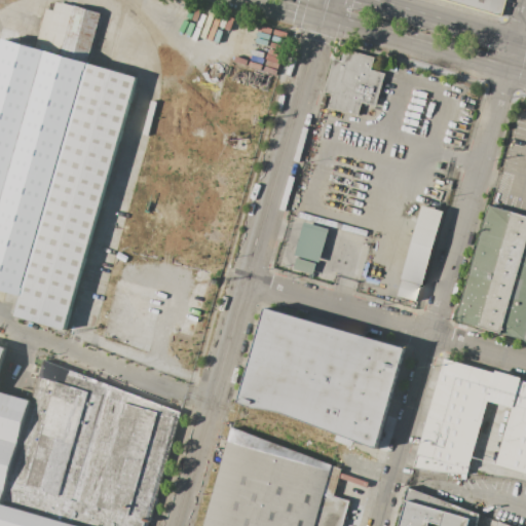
[(63,325),(135,79),(110,72),(84,64),(100,13),(54,0),(51,9),(44,7),(32,46),(2,37),(0,43),(0,286),(24,293),(17,311),(63,325)]
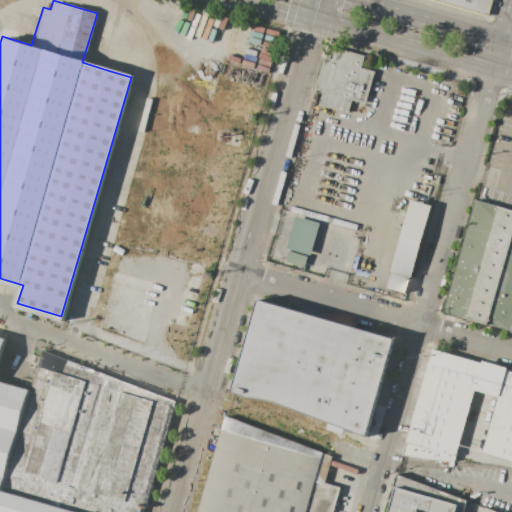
[(433,0),(492,0),(488,15),(433,0)]
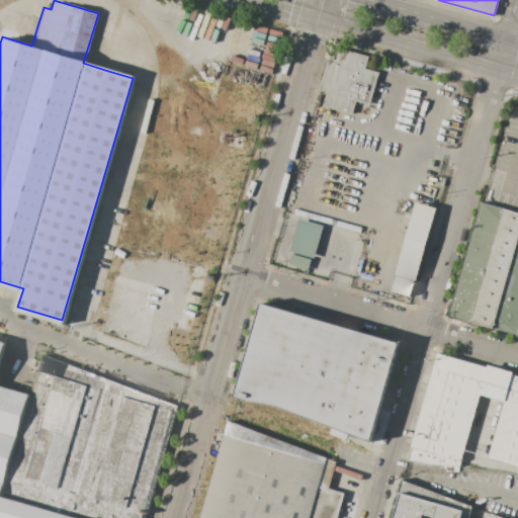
[(339,47),(335,61),(328,58),(319,89),(327,92),(323,106),(350,114),(354,101),(368,105),(378,72),(363,68),(367,55),(339,47)]
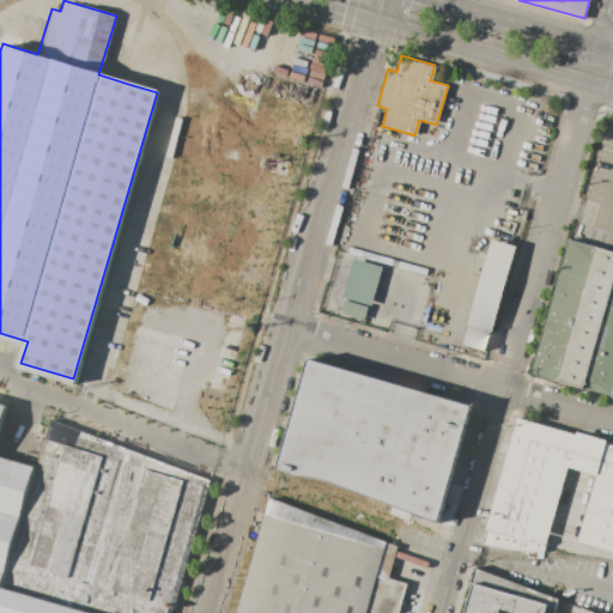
[(466,325),(490,332),(515,247),(491,240),(466,325)]
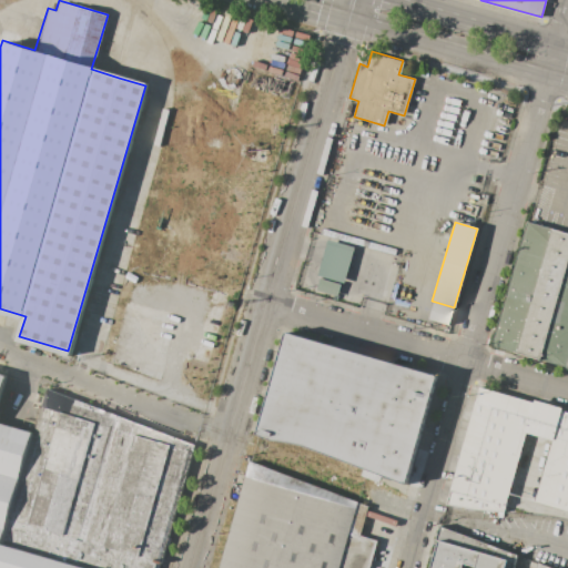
[(489,345),(528,222),(567,233),(567,364),(567,367),(489,345)]
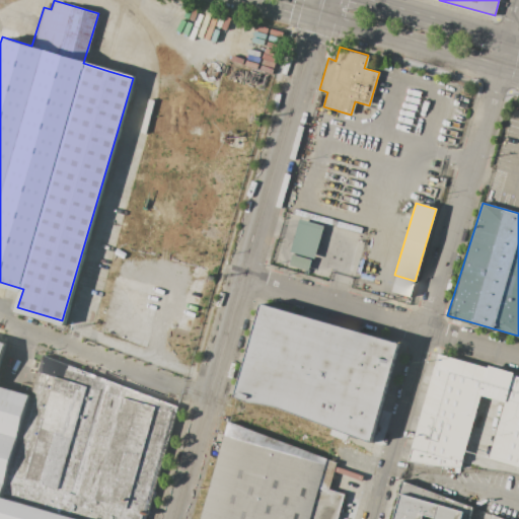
[(290,251),(314,258),(323,225),(299,219),(290,251)]
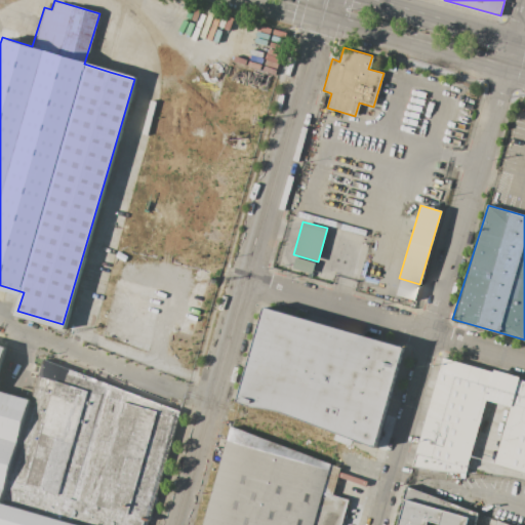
[(291,268),(311,274),(315,263),(295,256),(291,268)]
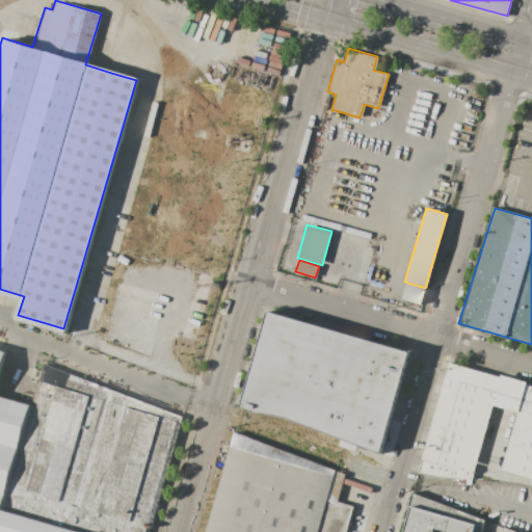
[(267,312),(409,352),(382,452),(286,419),(275,414),(263,414),(255,413),(240,407),(267,312)]
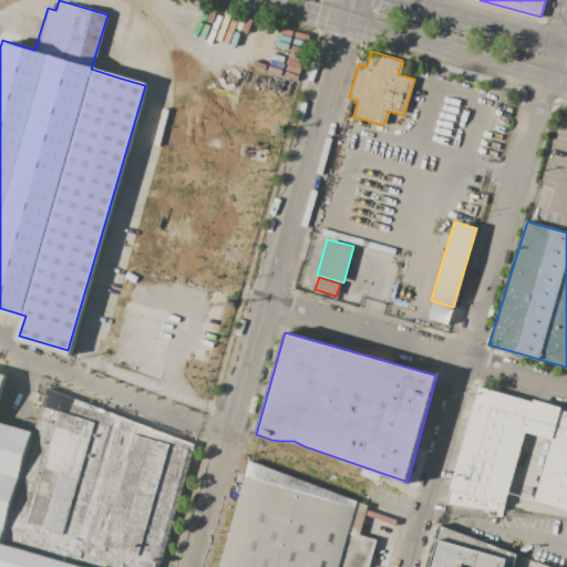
[(0,373),(0,566),(161,566),(196,444),(48,388),(35,433),(0,421),(0,398),(7,375),(0,373)]
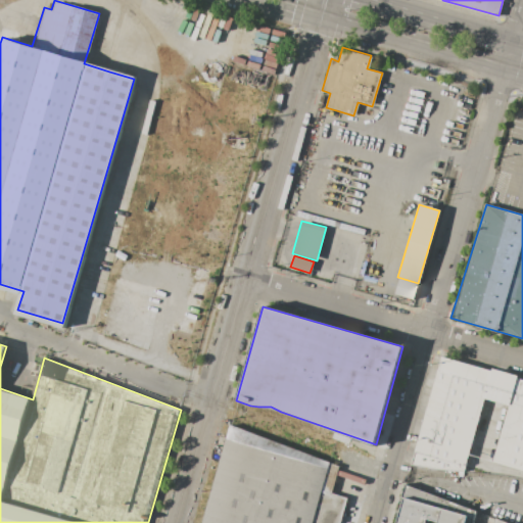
[(441,357),(492,371),(493,368),(518,376),(518,378),(522,379),(522,470),(492,462),(509,407),(484,400),(464,471),(411,464),(441,357)]
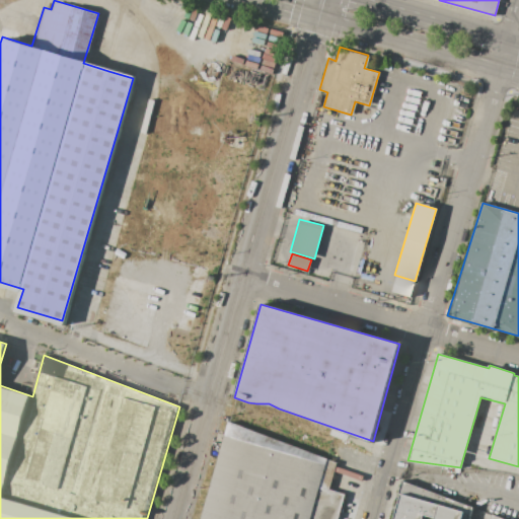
[(201,518),(228,422),(327,459),(320,487),(310,518),(201,518)]
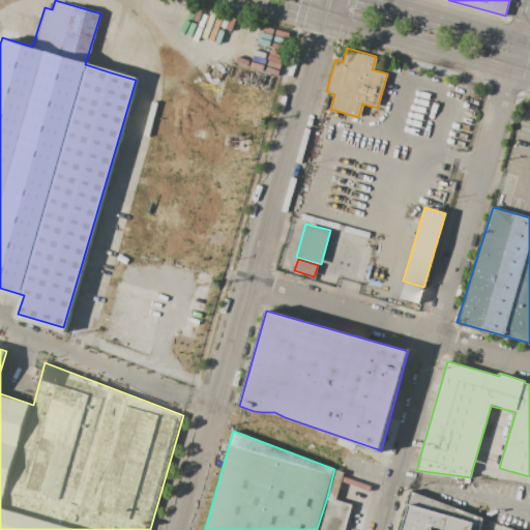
[(327,497),(334,469),(344,473),(336,500),(327,497)]
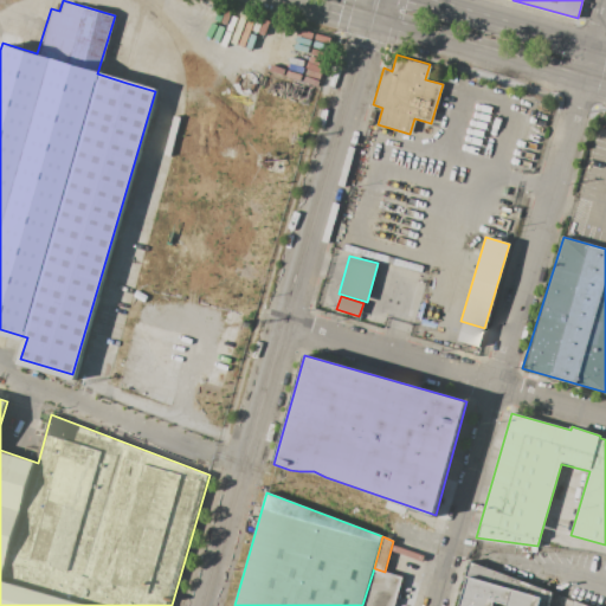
[(362,605),(374,568),(385,572),(404,577),(394,605),(362,605)]
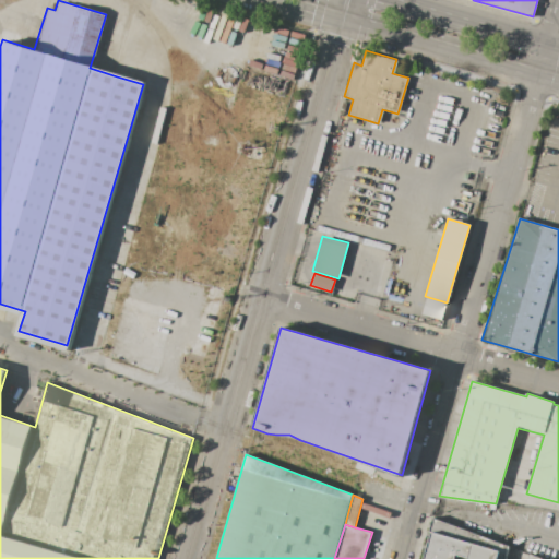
[(425,558),(432,533),(507,557),(506,558),(425,558)]
